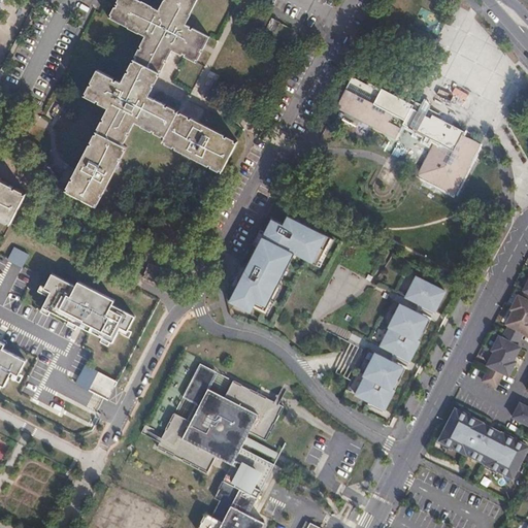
[(162,142),(222,172),(238,141),(156,99),(156,100),(149,97),(172,51),(197,63),(210,37),(186,25),(191,14),(191,13),(197,0),(164,0),(165,0),(164,0),(159,10),(153,7),(153,6),(142,1),(141,1),(138,0),(118,0),(109,18),(128,28),(138,34),(139,33),(145,36),(122,83),(97,70),(84,96),(108,108),(66,190),(97,206),(127,147),(124,145),(135,122),(141,126),(165,138),(162,142)]
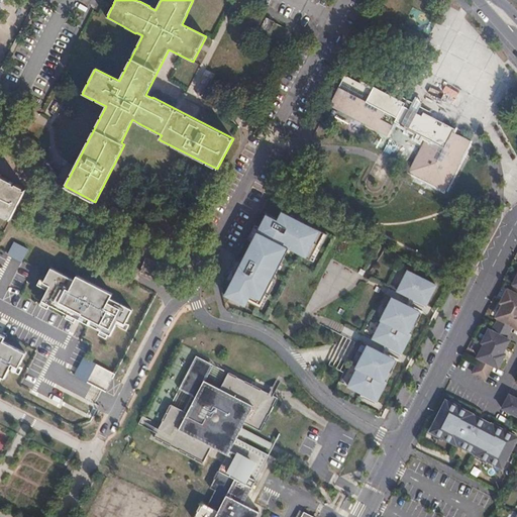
[(267,18),(262,27),(270,31),(274,22),(267,18)]
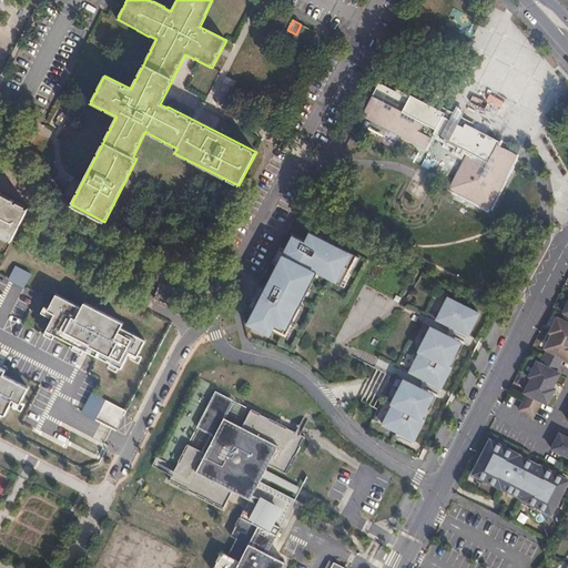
[(458,124),(449,120),(444,117),(445,113),(411,95),(409,99),(379,83),(373,95),(363,115),(426,149),(434,134),(468,152),(453,181),(459,185),(456,191),(484,206),(487,200),(493,202),(517,155),(497,144),(499,142),(466,124),(464,127),(458,124)]
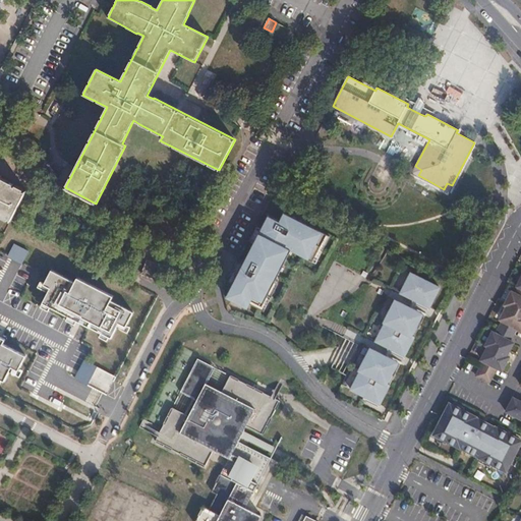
[(412,110),(420,114),(425,104),(417,100),(412,110)]
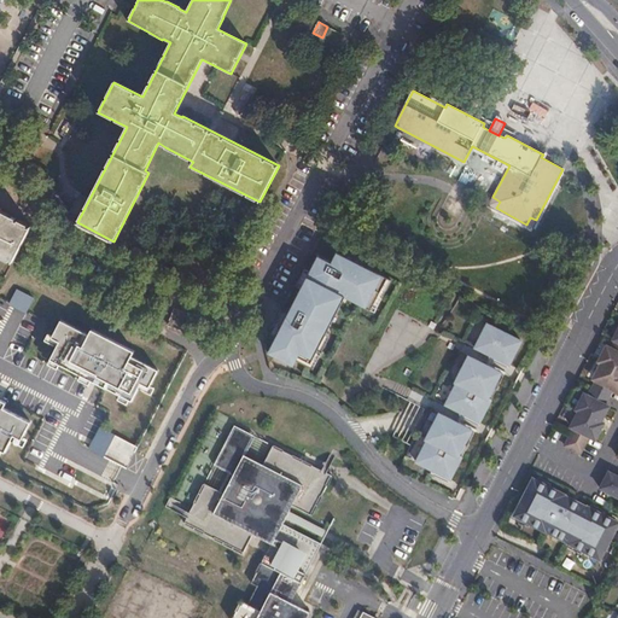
[(500,202),(493,197),(489,204),(496,208),(500,202)]
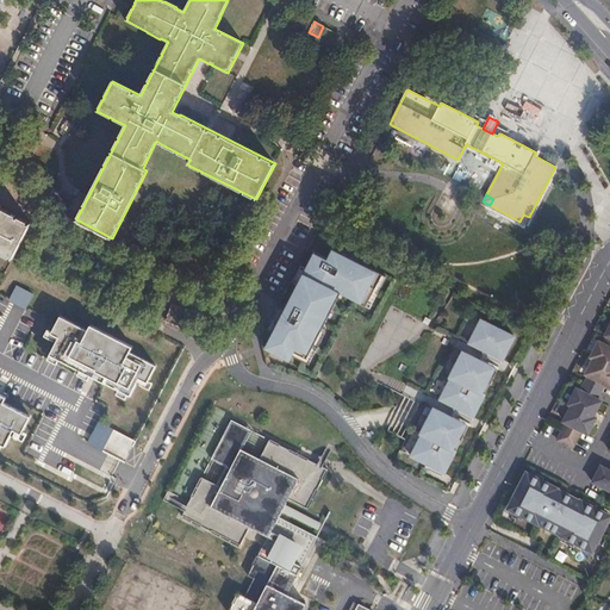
[(0,257),(17,268),(20,261),(35,235),(0,215),(0,257)]
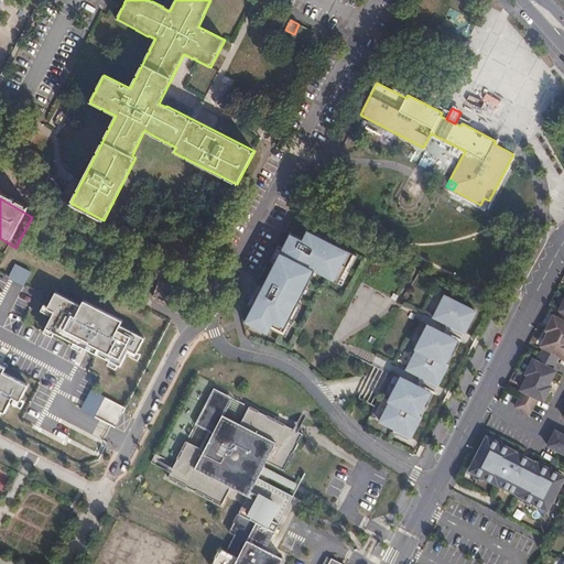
[(486,207),(489,201),(484,198),(480,205),(486,207)]
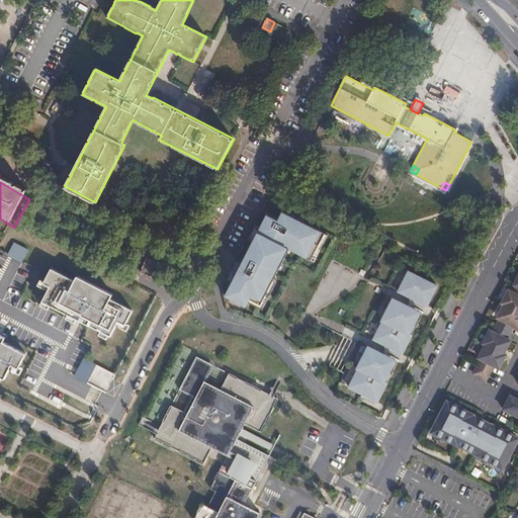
[(249,298),(261,305),(280,267),(276,265),(285,247),(311,260),(325,234),(284,212),(280,222),(266,214),(225,295),(245,307),(249,298)]
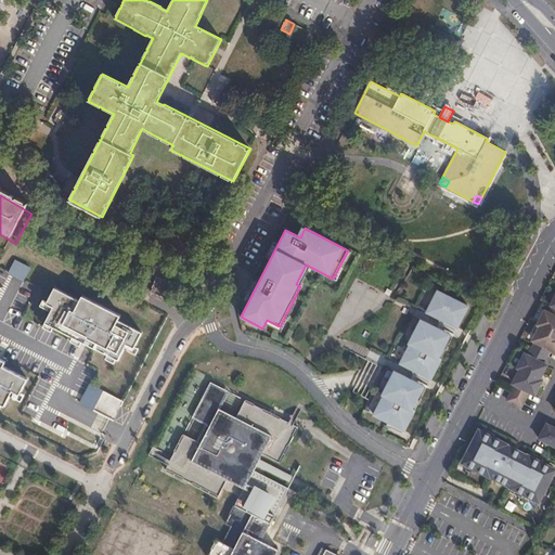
[(15,260),(9,274),(24,282),(30,268),(15,260)]
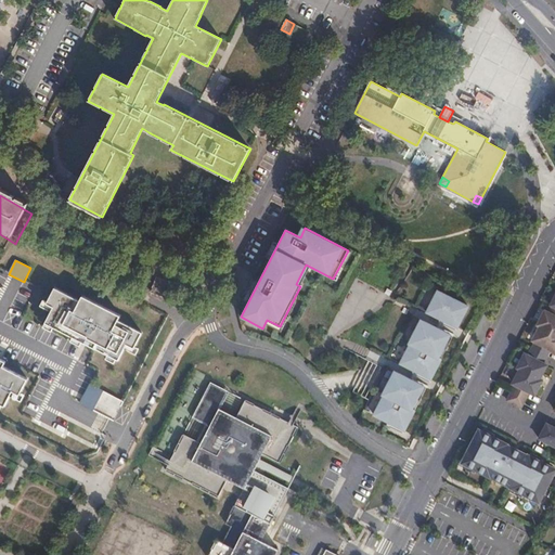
[(157,278),(151,292),(165,297),(170,283),(157,278)]
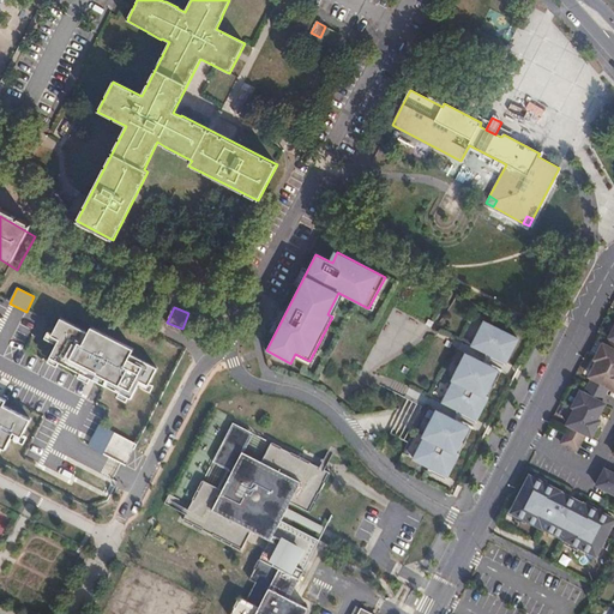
[(89,332),(61,317),(44,337),(47,344),(55,348),(49,360),(49,363),(66,372),(103,389),(116,396),(118,401),(126,404),(130,403),(133,404),(140,391),(152,396),(152,386),(158,372),(134,349),(91,327),(89,332)]
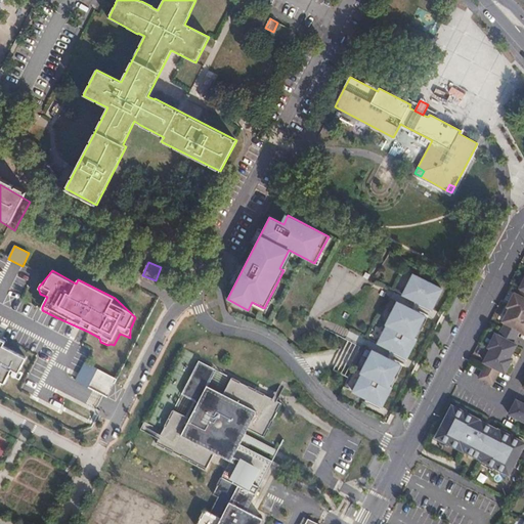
[(442,290),(413,274),(403,295),(432,309),(442,290)]
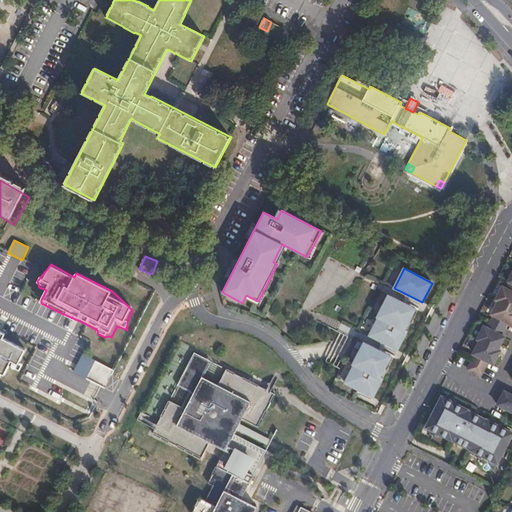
[(511,276),(509,282),(506,288),(504,287),(497,301),(499,302),(492,315),(493,315),(487,328),(485,327),(478,340),(481,341),(474,354),(475,355),(468,369),(480,376),(488,361),(493,364),(500,350),(498,349),(504,336),(501,335),(507,322),(511,324),(511,276)]
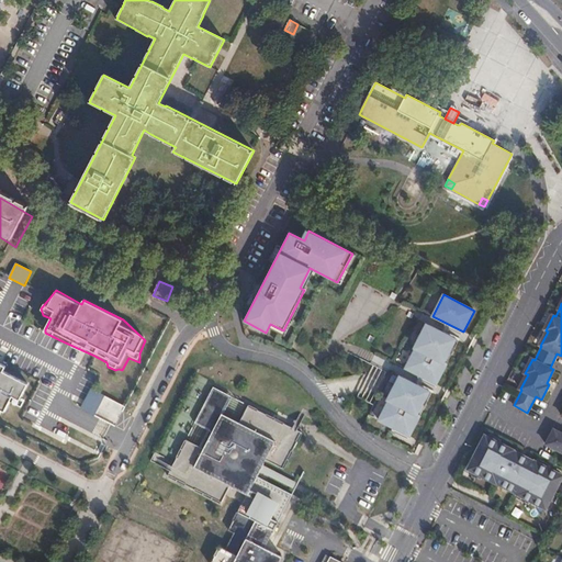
[(459,341),(427,326),(405,368),(437,384),(459,341)]
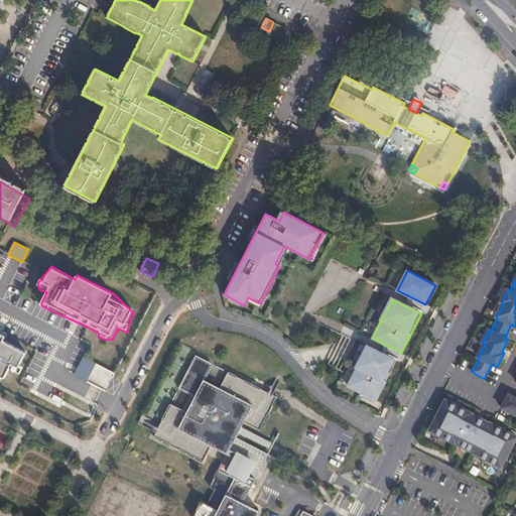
[(0,382),(6,386),(12,374),(22,378),(25,373),(23,370),(29,358),(28,353),(8,344),(6,338),(0,334),(0,382)]
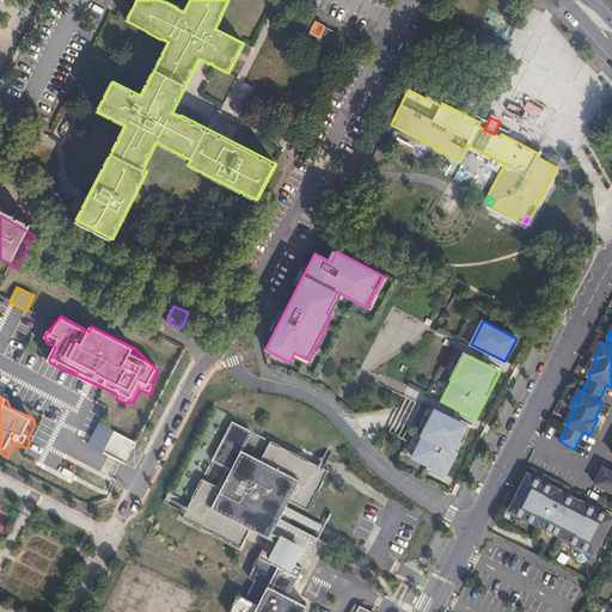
[(470,428),(436,411),(412,458),(446,475),(470,428)]
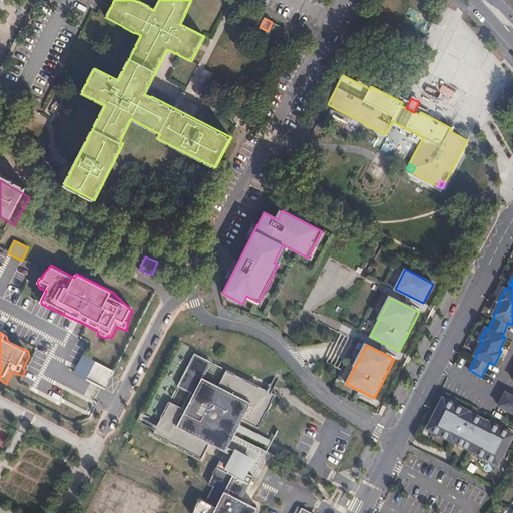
[(170,402),(153,435),(169,443),(169,442),(177,446),(177,448),(201,460),(210,443),(225,451),(208,484),(213,487),(205,502),(200,499),(193,512),(267,512),(242,500),(267,451),(234,435),(242,420),(260,428),(268,412),(267,412),(272,403),(272,404),(276,396),(259,387),(260,386),(243,378),(243,379),(235,374),(227,370),(219,386),(203,378),(211,362),(194,353),(178,386),(194,394),(186,410),(170,402)]
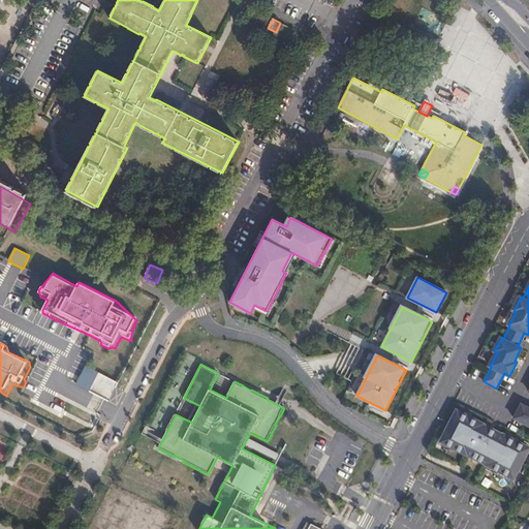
[(86,366),(75,384),(109,402),(118,383),(86,366)]
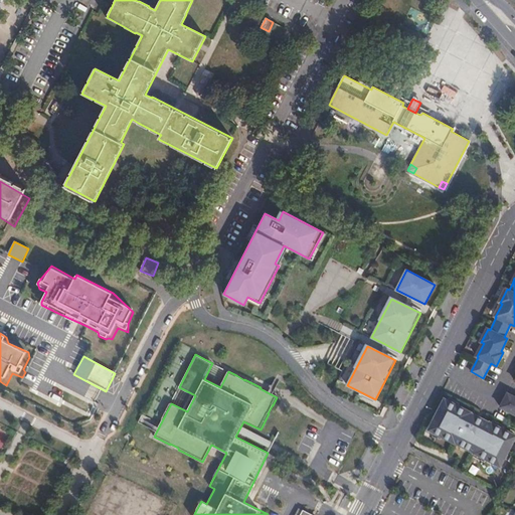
[(514,396),(509,393),(502,407),(514,413),(514,396)]
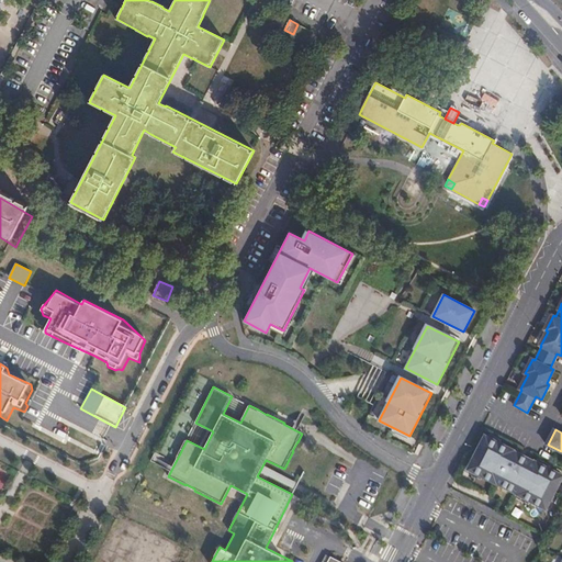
[(559,476),(560,473),(535,460),(534,461),(513,450),(514,449),(487,437),(486,439),(483,438),(469,465),(472,467),(470,470),(496,483),(517,494),(542,507),(544,504),(547,506),(561,479),(559,476)]
